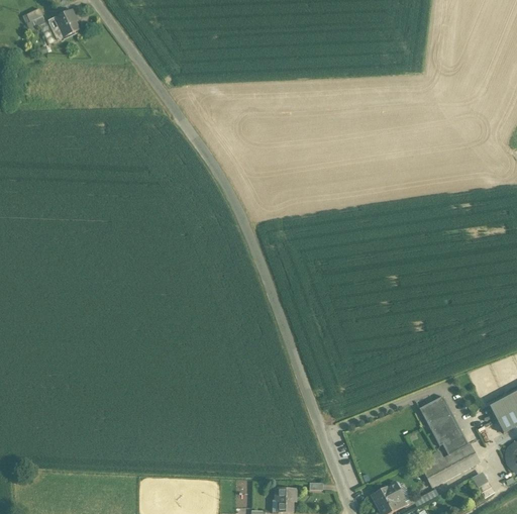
[(72,8),(47,19),(49,22),(48,22),(57,39),(79,28),(74,16),(75,15),(72,8)]
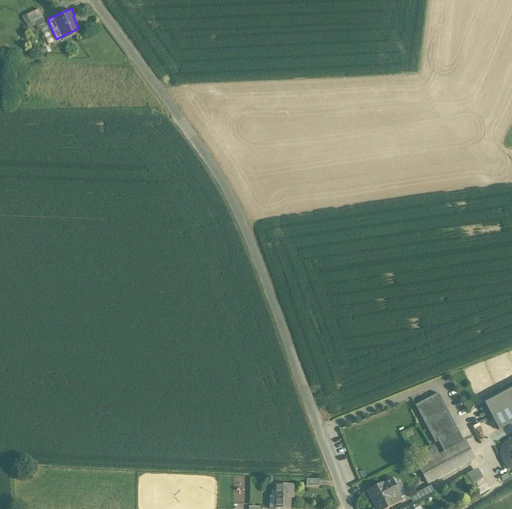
[(42,15),(32,19),(35,26),(45,21),(42,15)]
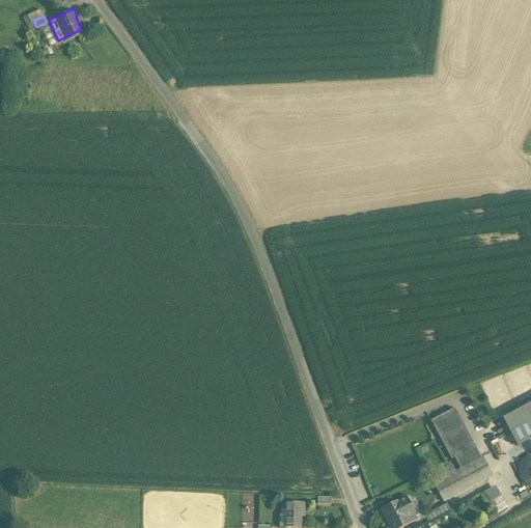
[(33,20),(27,23),(30,29),(36,27),(33,20)]
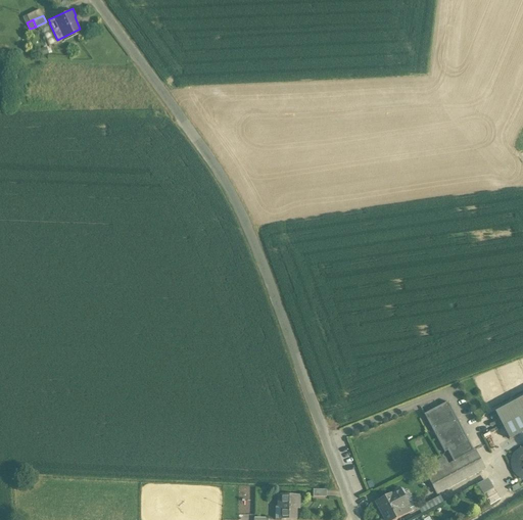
[(522,428),(522,394),(494,410),(509,436),(522,428)]
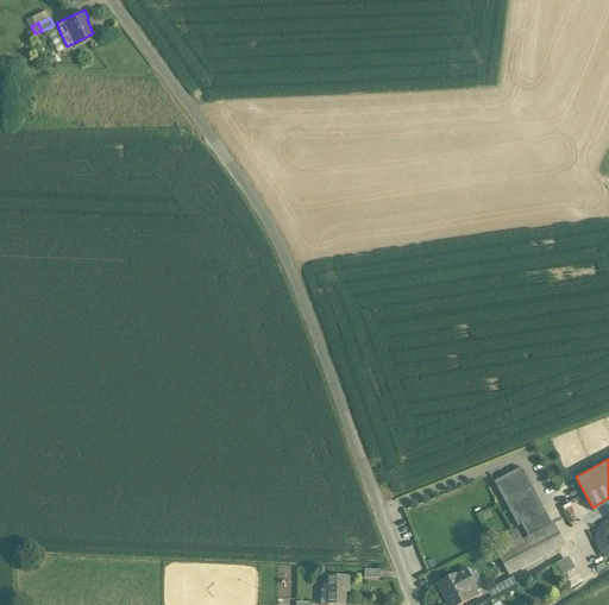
[(521,465),(494,479),(518,523),(521,522),(528,534),(552,522),(521,465)]
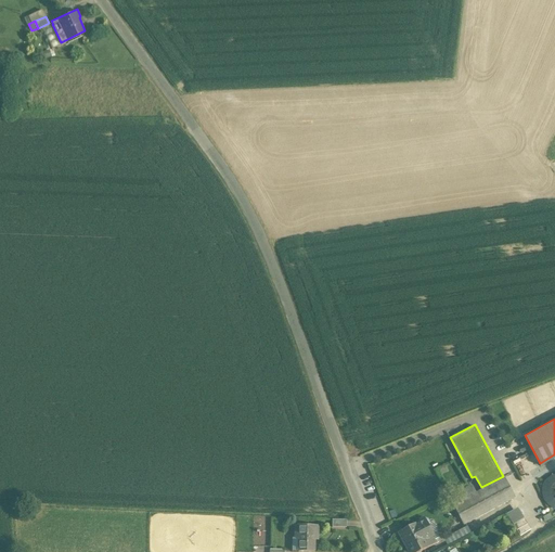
[(554,472),(537,489),(554,508),(554,472)]
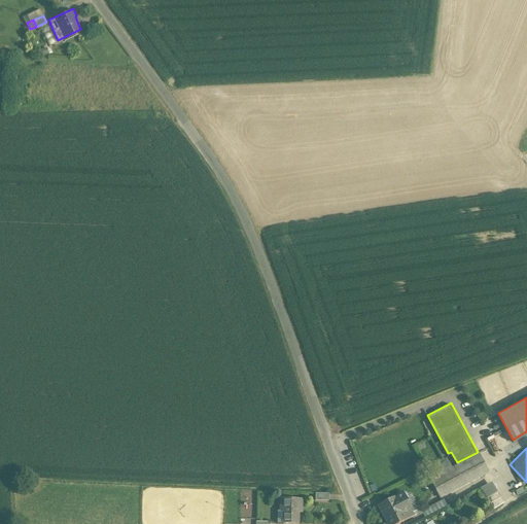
[(442,470),(431,476),(442,495),(487,470),(478,452),(457,462),(451,465),(442,470)]
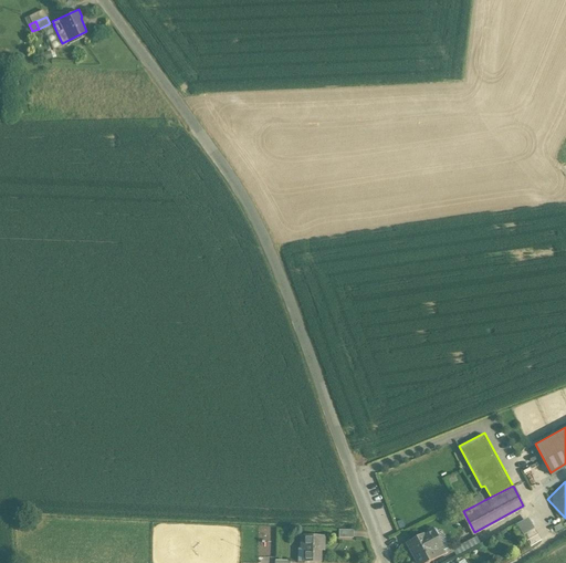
[(481,494),(471,499),(474,506),(484,500),(481,494)]
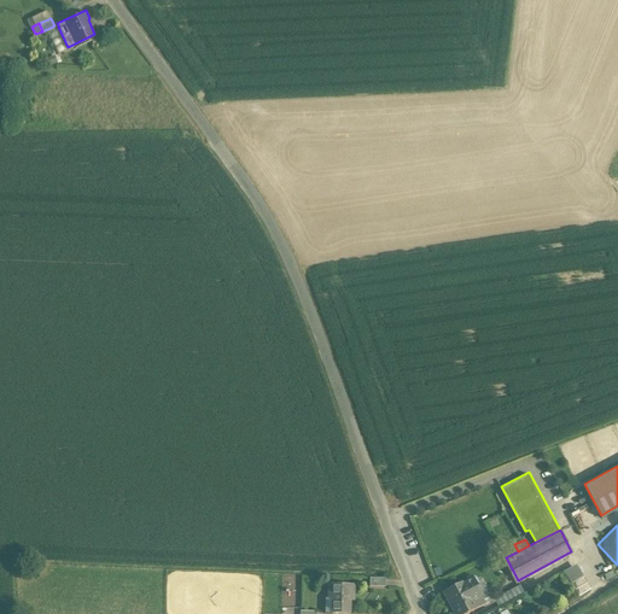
[(576,562),(564,568),(571,582),(583,573),(576,562)]
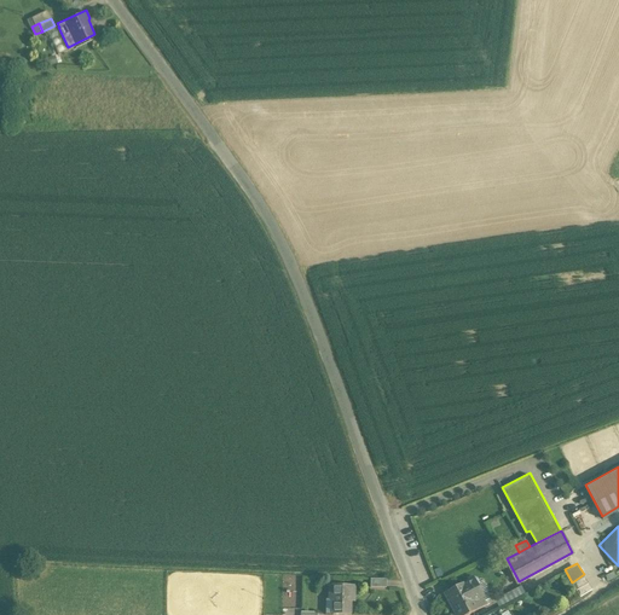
[(584,574),(572,582),(579,595),(591,586),(584,574)]
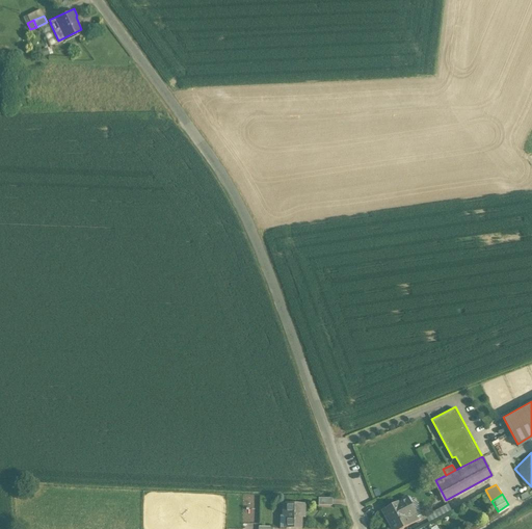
[(401,500),(384,509),(394,528),(396,528),(425,514),(424,511),(416,514),(409,503),(410,499),(409,496),(405,495),(402,496),(401,500)]
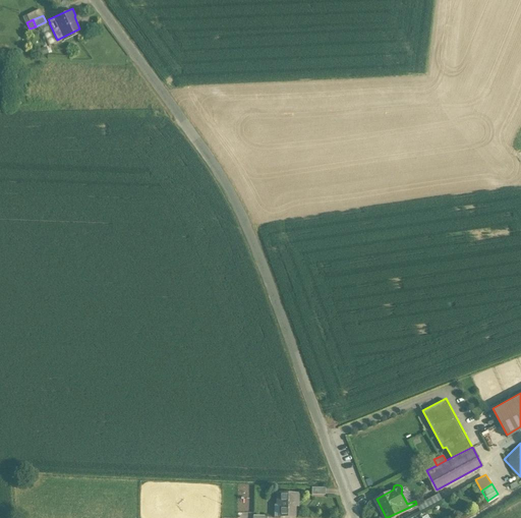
[(298,491),(278,491),(278,500),(281,500),(280,515),(295,515),(295,500),(298,500),(298,491)]
